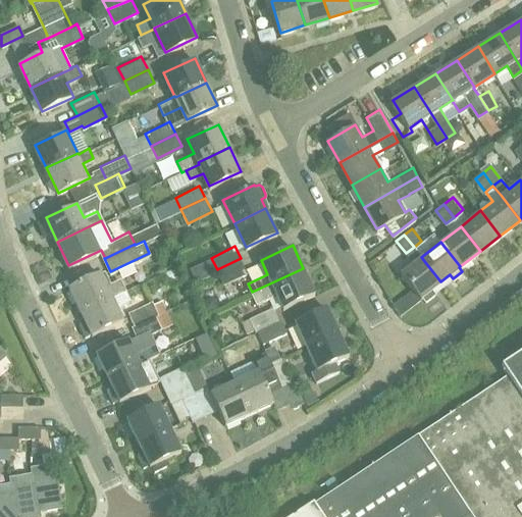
[(413,263),(401,272),(420,298),(422,296),(425,300),(435,293),(432,289),(440,281),(421,257),(414,247),(406,253),(413,263)]
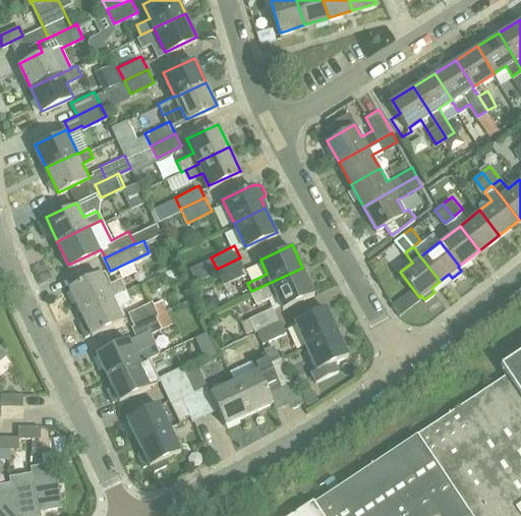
[(246,270),(240,258),(217,269),(223,282),(246,270)]
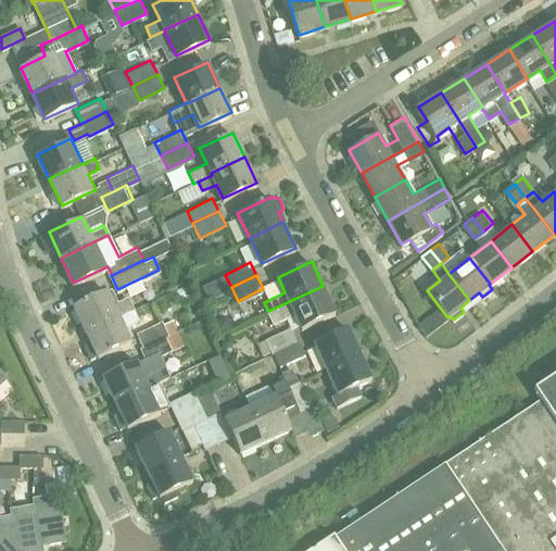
[(336,312),(323,286),(268,311),(274,323),(294,313),(302,328),(336,312)]
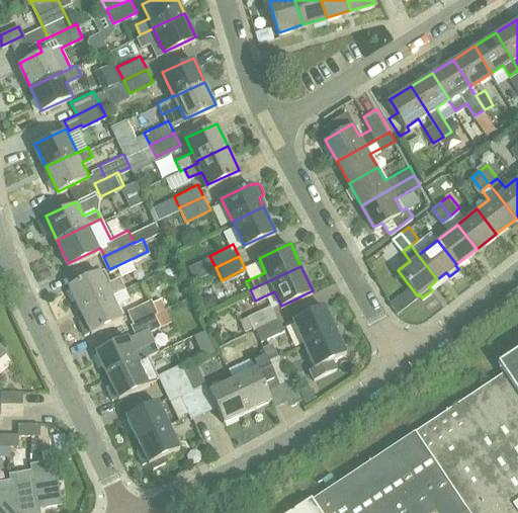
[(110,292),(111,293),(124,287),(119,276),(109,280),(103,267),(100,269),(68,283),(79,307),(110,292)]
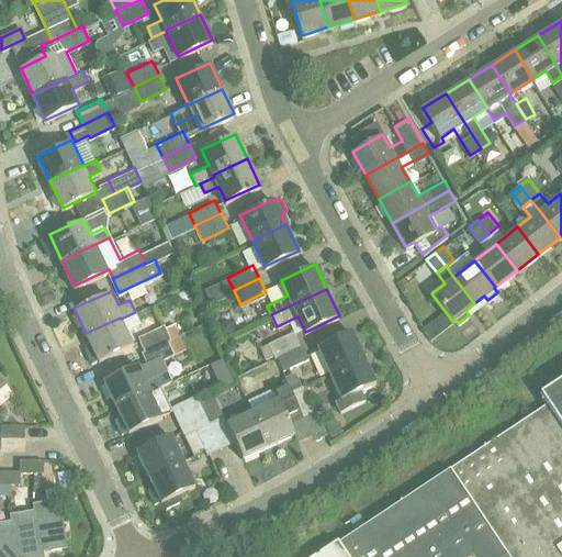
[(120,318),(86,333),(98,359),(132,343),(121,319),(120,318)]
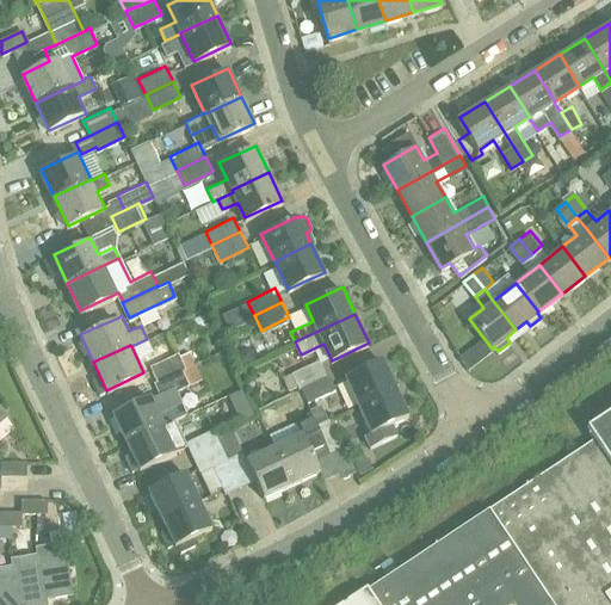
[(156,380),(181,368),(185,366),(178,351),(149,364),(156,380)]
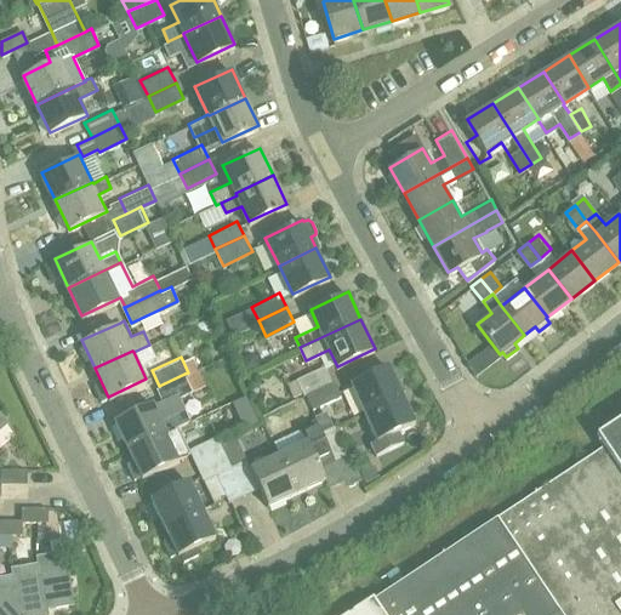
[(364,410),(402,392),(397,381),(400,379),(403,375),(398,366),(393,364),(389,366),(388,364),(351,382),(364,410)]
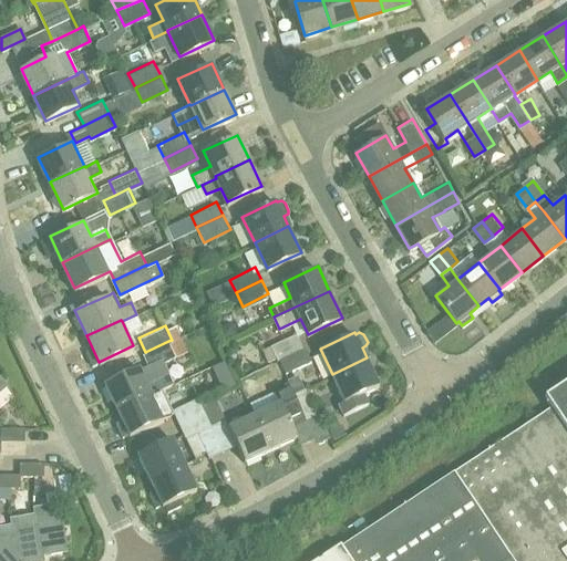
[(277,359),(280,357),(302,346),(296,333),(263,349),(269,361),(277,357),(277,359)]
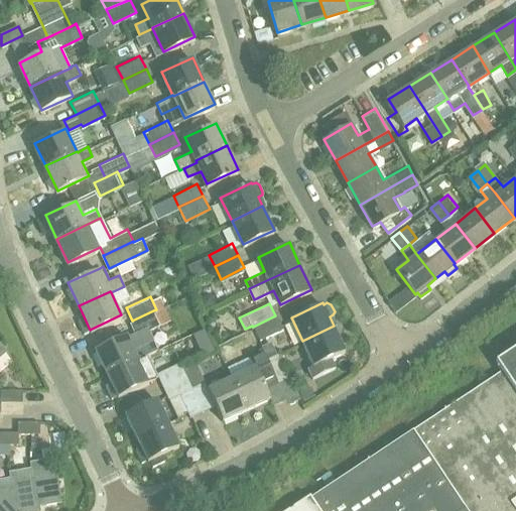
[(153,310),(132,321),(130,322),(136,334),(159,324),(153,310)]
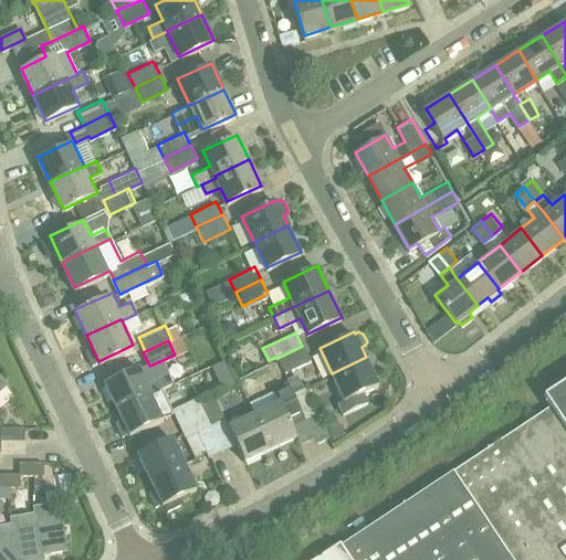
[(302,346),(280,357),(286,371),(312,359),(305,345),(302,346)]
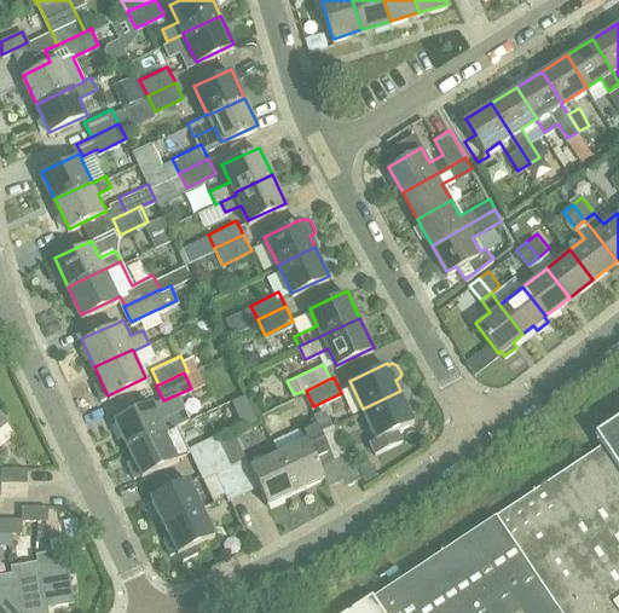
[(400,391),(363,409),(376,438),(371,440),(376,451),(403,439),(398,428),(415,420),(400,391)]
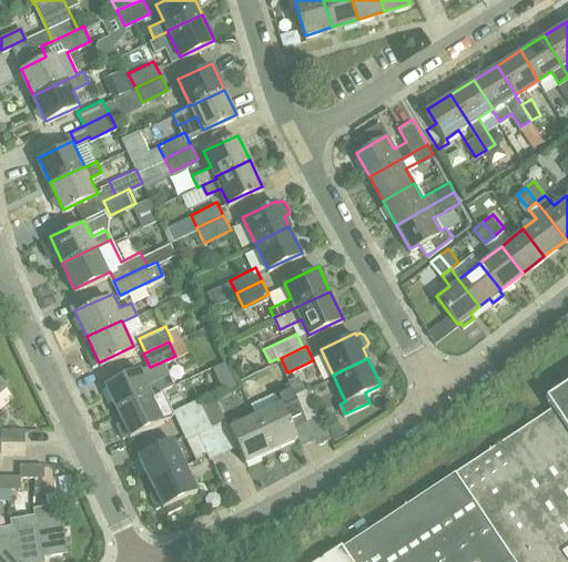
[(152,394),(162,388),(174,382),(170,373),(148,382),(140,367),(104,384),(117,408),(152,391),(152,394)]
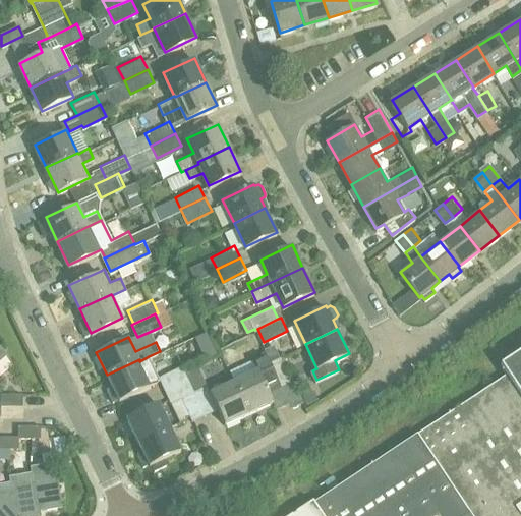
[(520,515),(520,349),(501,362),(507,371),(313,501),(312,499),(286,515),(520,515)]
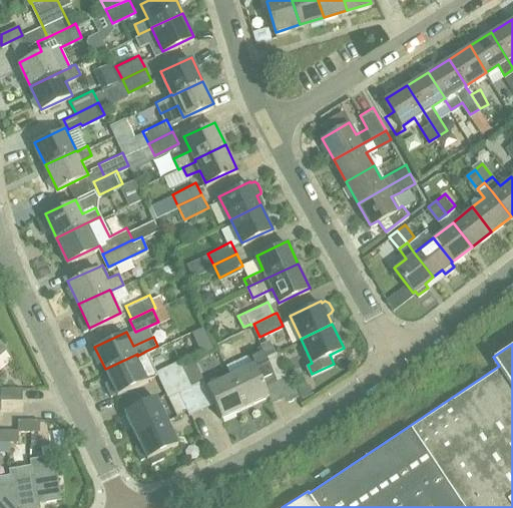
[(278,349),(266,355),(274,373),(277,380),(290,374),(278,349)]
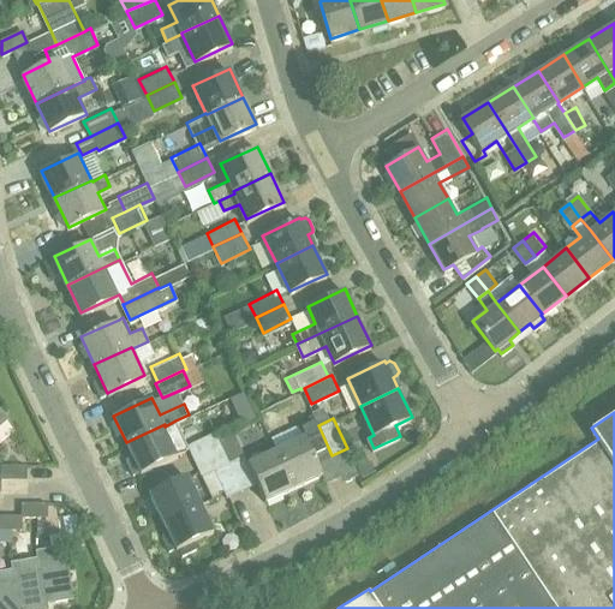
[(304,435),(276,448),(294,485),(322,471),(314,454),(328,447),(318,425),(316,419),(299,428),(304,435)]
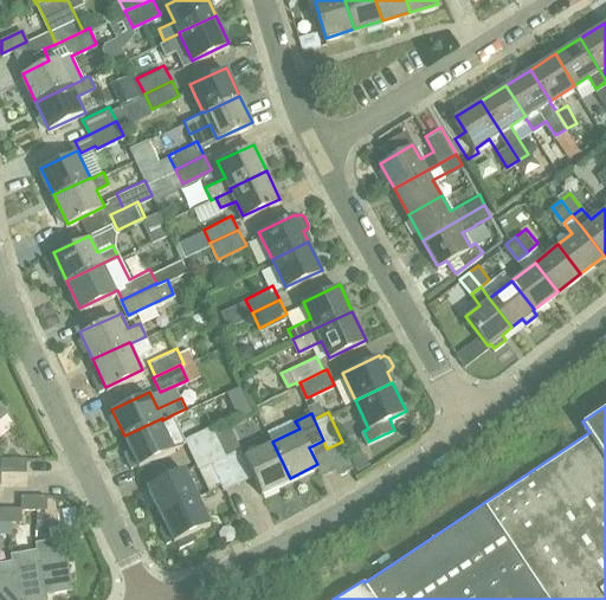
[(185,439),(184,437),(173,414),(162,420),(162,418),(124,436),(137,464),(175,446),(174,444),(185,439)]
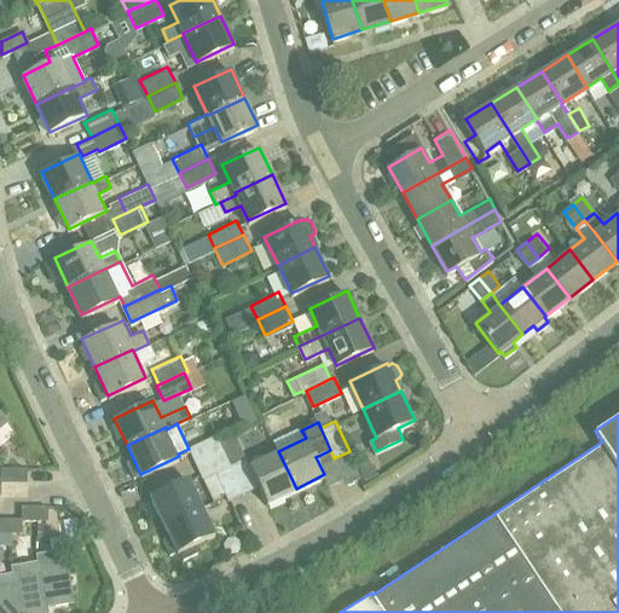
[(187,446),(189,449),(195,461),(223,447),(215,433),(187,446)]
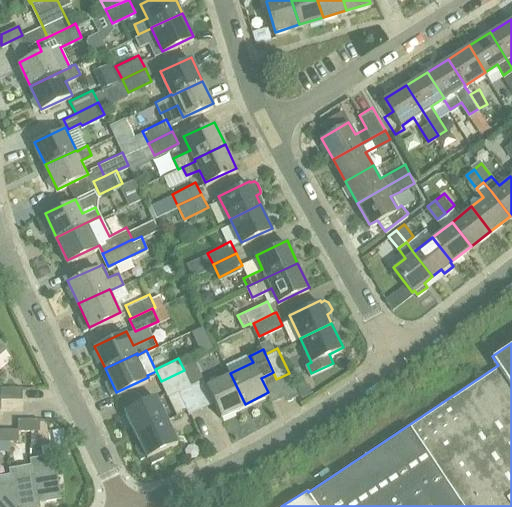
[(184,370),(161,381),(167,394),(178,389),(190,383),(184,370)]
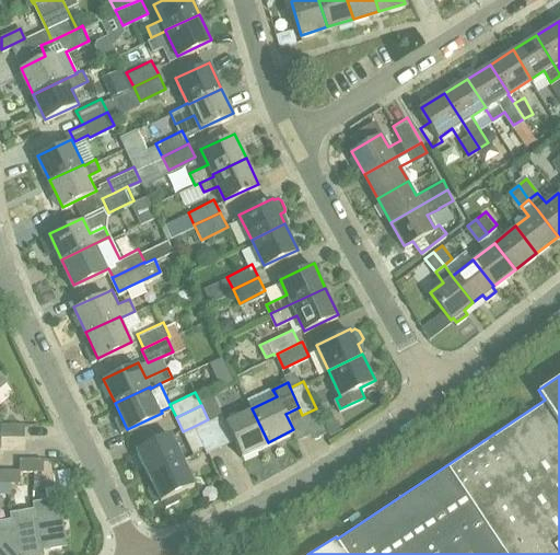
[(268,442),(252,408),(226,420),(222,413),(209,419),(221,444),(234,438),(242,454),(268,442)]
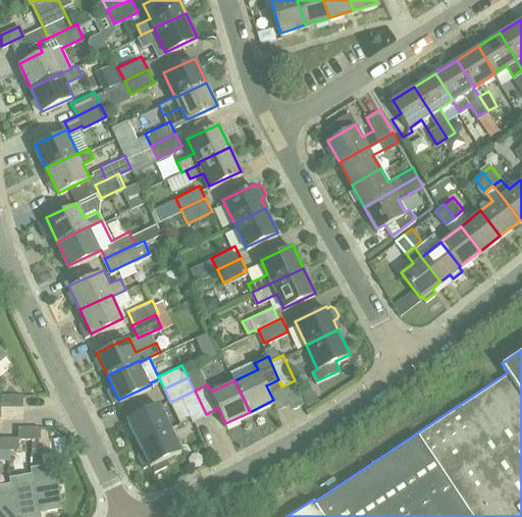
[(195,391),(194,391),(181,397),(193,420),(206,414),(195,391)]
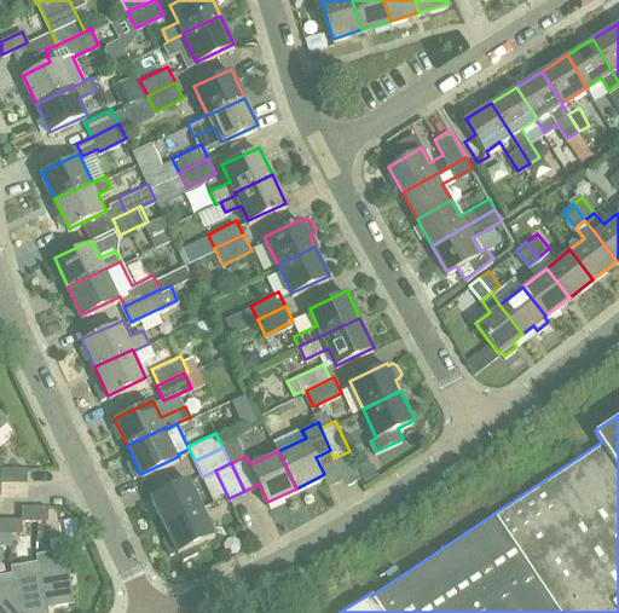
[(1,467),(1,479),(1,480),(28,480),(28,467),(1,467)]
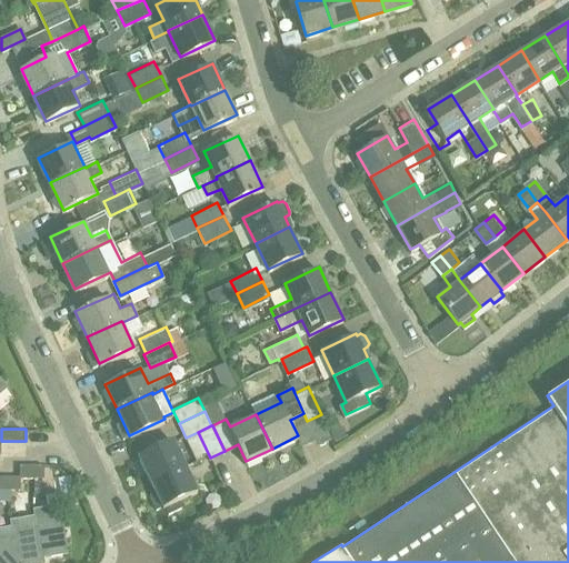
[(150,480),(186,463),(172,436),(138,454),(150,480)]
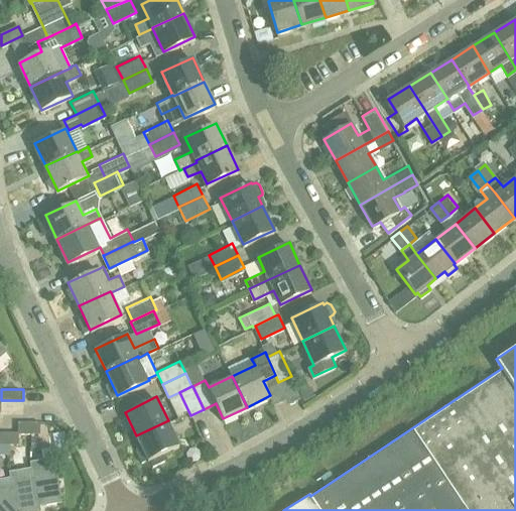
[(18,430),(18,431),(39,431),(39,420),(18,419),(18,430)]
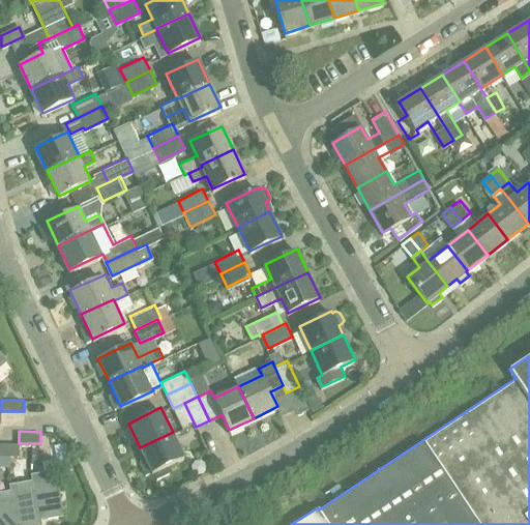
[(184,456),(173,432),(140,447),(152,472),(184,456)]
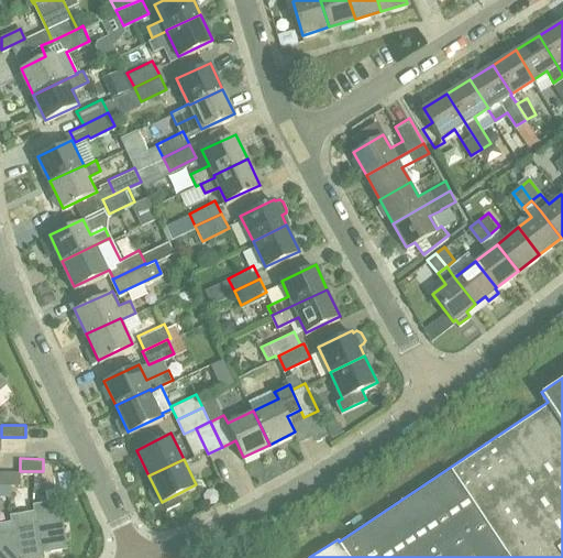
[(20,471),(20,470),(0,469),(0,482),(20,483),(20,471)]
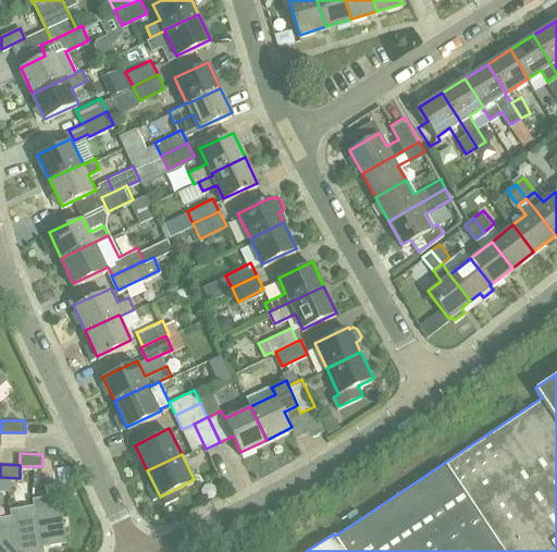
[(41,544),(42,544),(65,541),(58,493),(33,498),(34,504),(35,504),(41,544)]
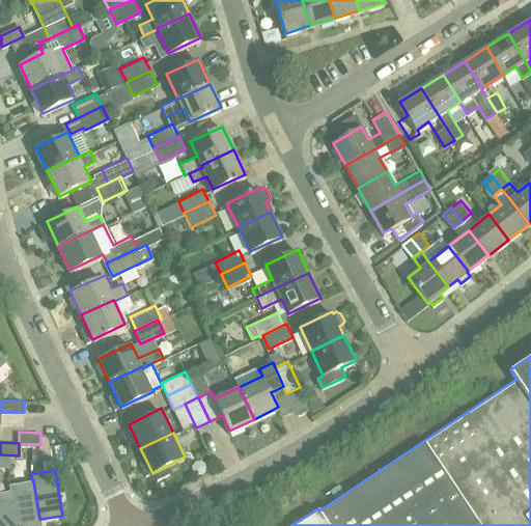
[(33,480),(32,480),(10,485),(11,491),(17,525),(37,525),(42,525),(40,519),(39,519),(33,480)]
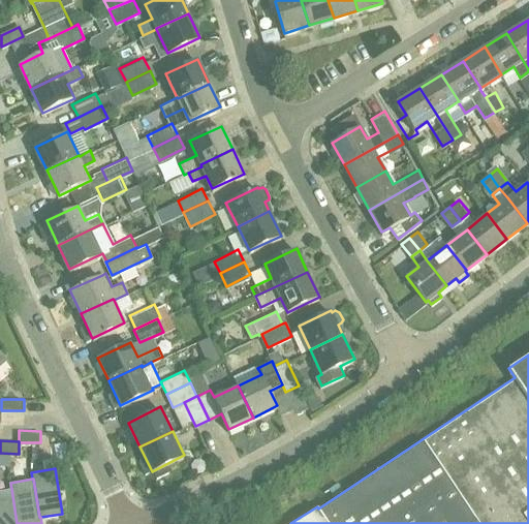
[(17,523),(11,489),(0,490),(0,523),(17,523)]
